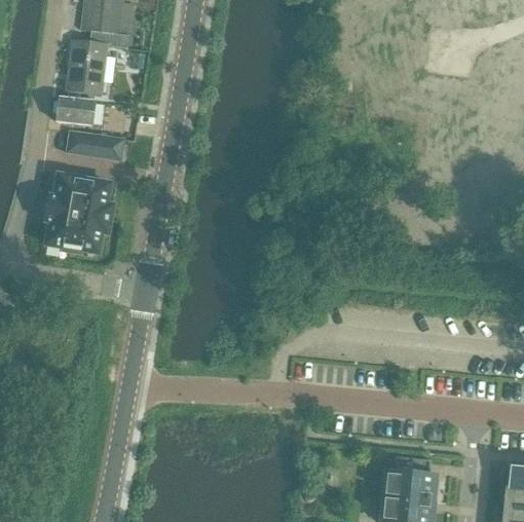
[(84,0),(82,22),(88,23),(125,27),(126,27),(129,1),(128,0),(84,0)]
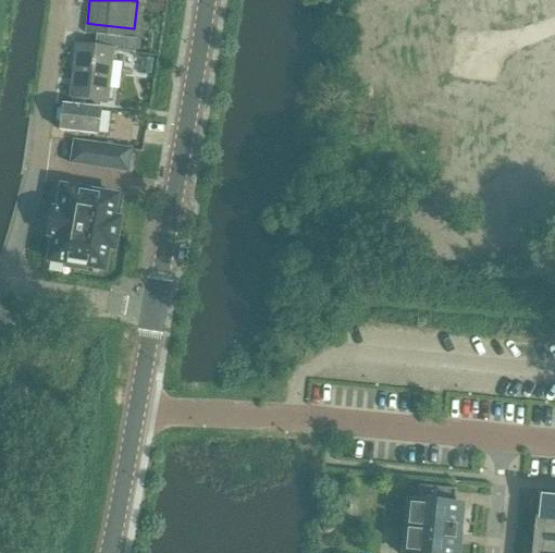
[(73,94),(72,103),(91,106),(93,96),(107,98),(113,47),(130,49),(133,28),(94,24),(91,45),(78,44),(73,94)]
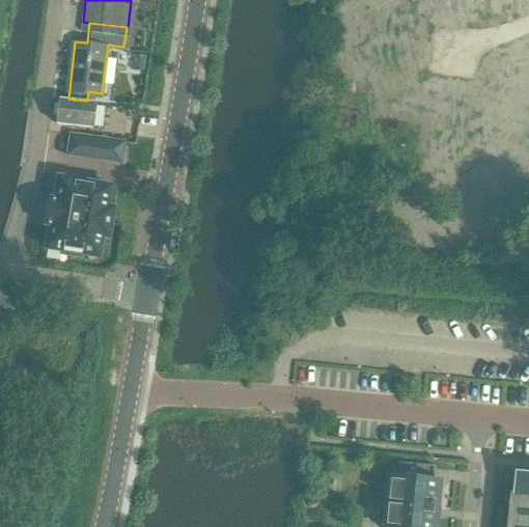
[(123,51),(121,65),(133,66),(135,52),(123,51)]
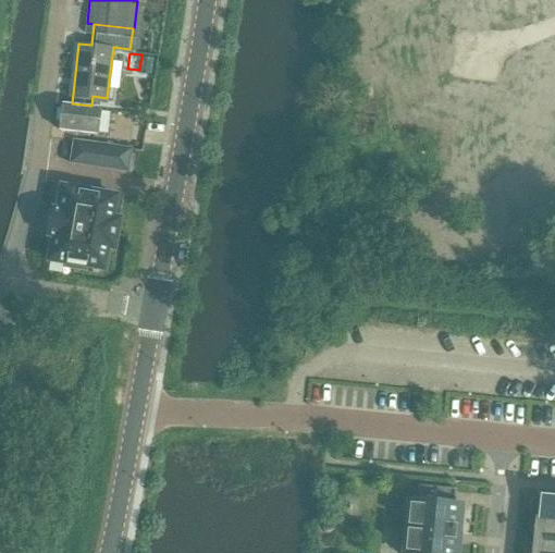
[(64,102),(61,127),(98,132),(101,107),(91,106),(72,103),(64,102)]
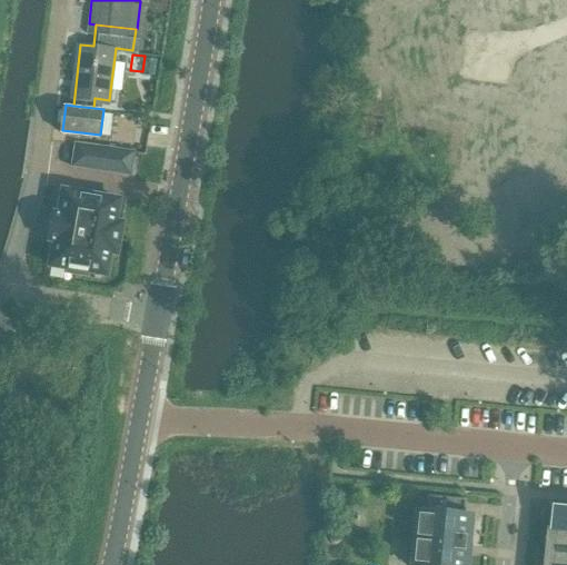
[(131,172),(135,149),(77,140),(72,164),(131,172)]
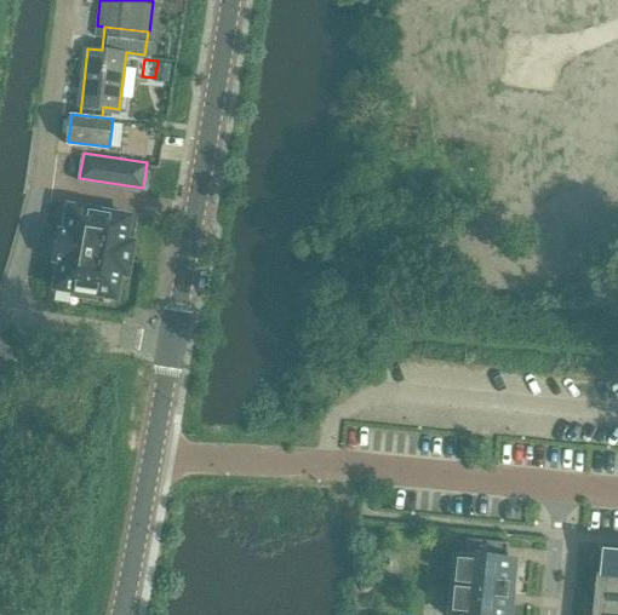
[(129,275),(135,241),(127,240),(131,216),(113,213),(114,208),(89,203),(89,208),(70,206),(66,230),(59,229),(57,242),(61,242),(59,248),(56,248),(53,262),(59,263),(56,287),(74,289),(73,294),(98,299),(98,294),(116,298),(121,274),(129,275)]
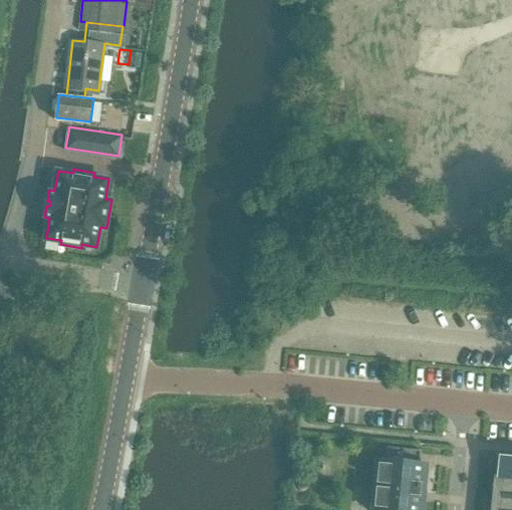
[(423,448),(388,445),(387,459),(379,458),(373,509),(423,509),(428,463),(421,462),(423,448)]
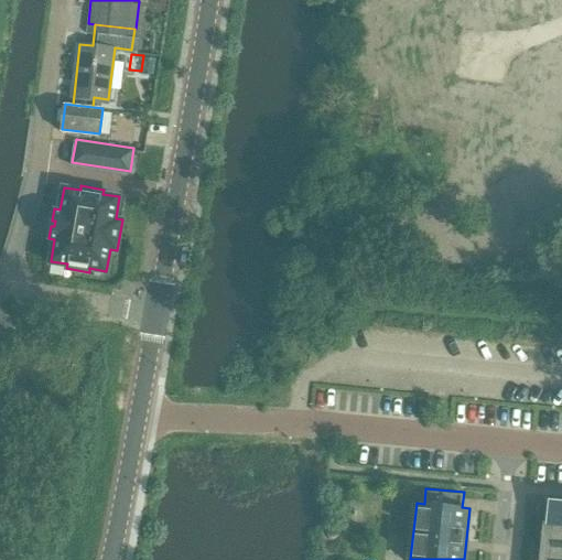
[(561,501),(550,501),(548,520),(543,520),(539,559),(561,559),(561,501)]
